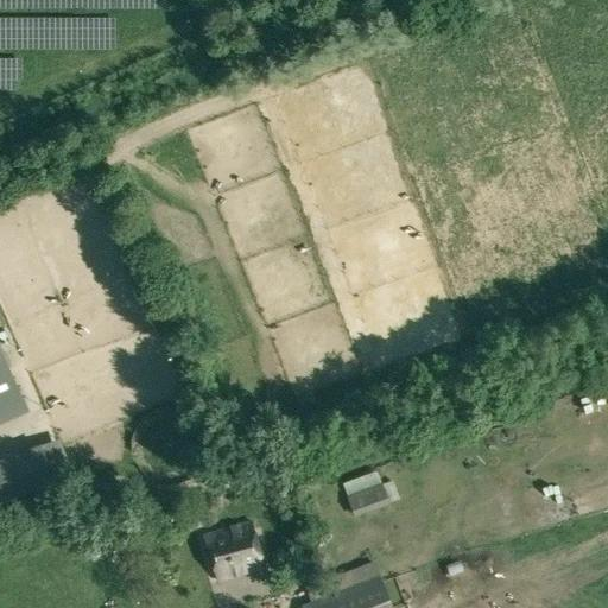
[(0,419),(26,407),(0,348),(0,419)]
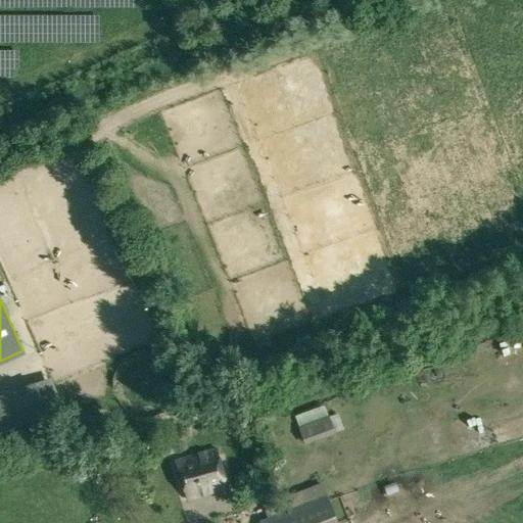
[(48,411),(37,383),(36,381),(0,394),(0,431),(1,433),(50,415),(48,411)]
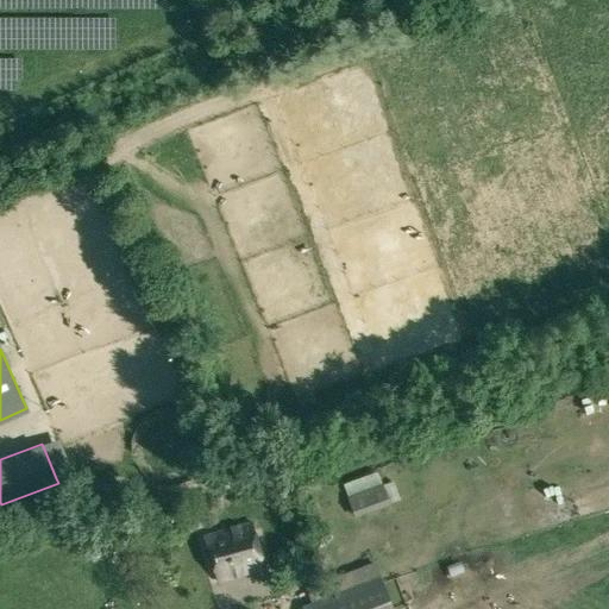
[(382,484),(347,497),(356,518),(390,506),(382,484)]
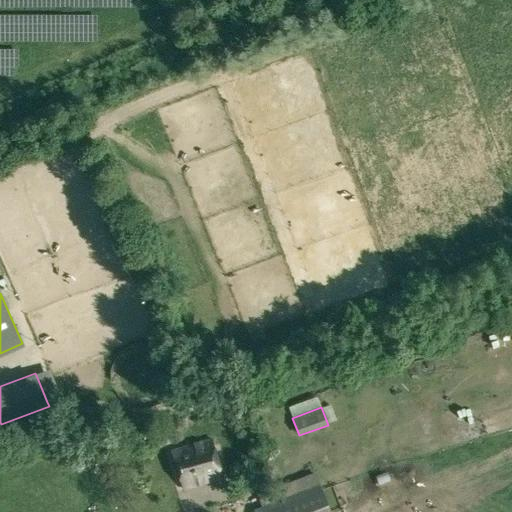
[(172,451),(183,489),(223,478),(212,440),(172,451)]
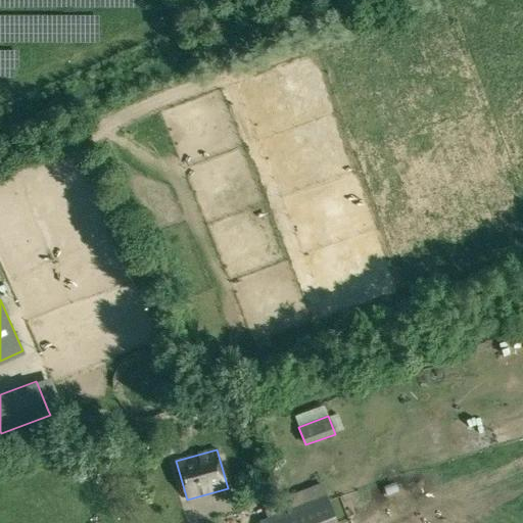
[(264,507),(269,520),(327,495),(322,483),(264,507)]
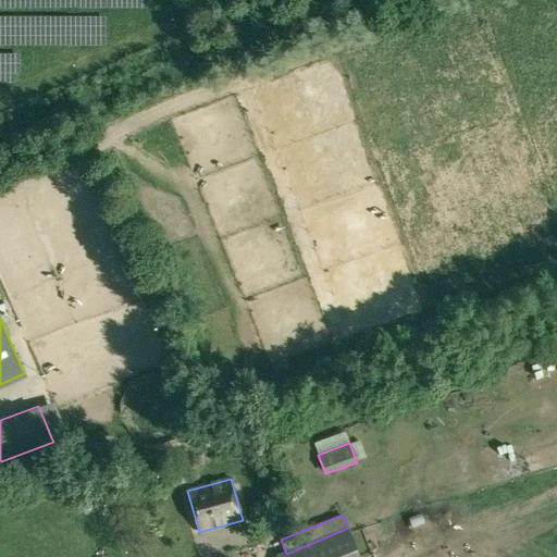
[(359,556),(348,528),(286,554),(279,556),(359,556)]
